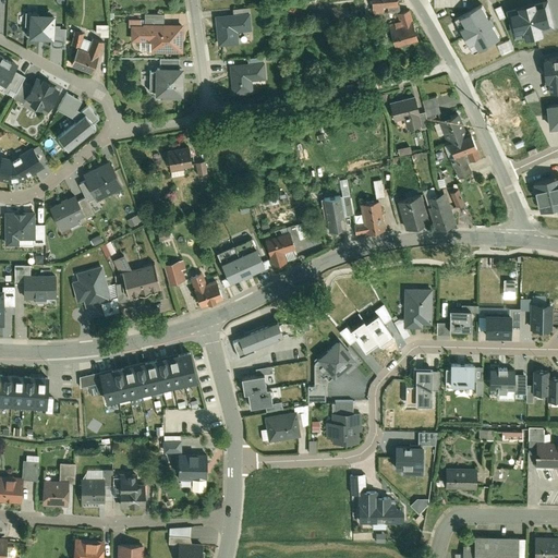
[(393,4),(392,0),(368,0),(371,12),(379,11),(378,7),(393,4)]
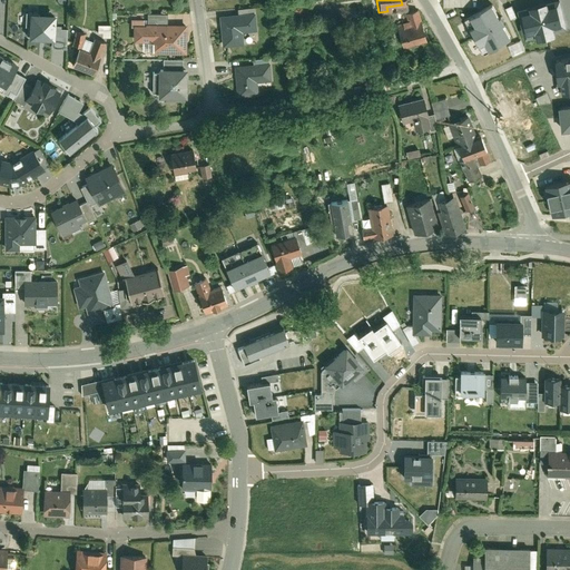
[(509,39),(491,6),(467,18),(473,31),(471,32),(479,49),(482,48),(484,52),(509,39)]
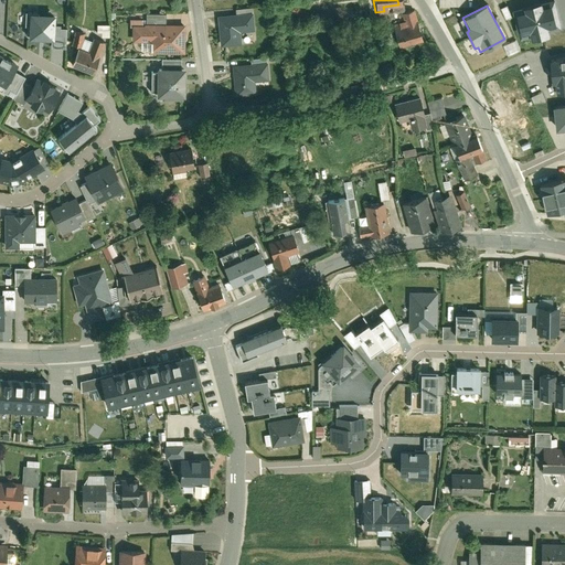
[(555,6),(518,14),(523,40),(533,36),(535,43),(552,40),(550,33),(561,31),(555,6)]
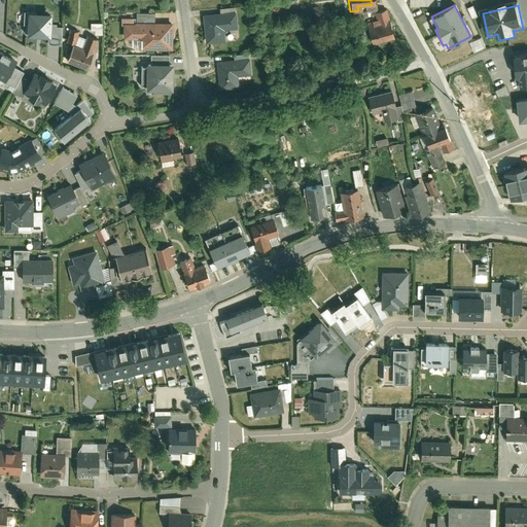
[(219,13),(202,15),(205,44),(224,42),(223,31),(236,30),(234,12),(232,12),(232,7),(218,9),(219,13)]
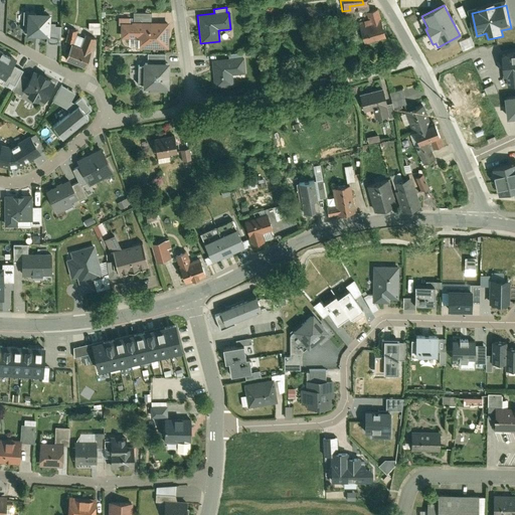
[(382,36),(374,9),(364,12),(366,20),(356,23),(361,42),(369,40),(382,36)]
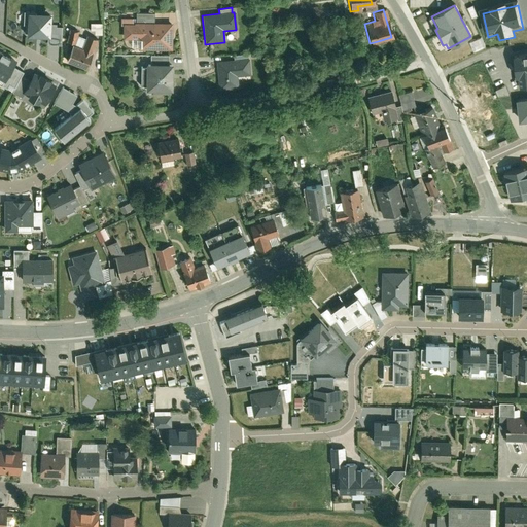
[(23,12),(23,26),(26,26),(26,37),(46,38),(49,38),(49,25),(49,15),(35,15),(35,12),(23,12)]
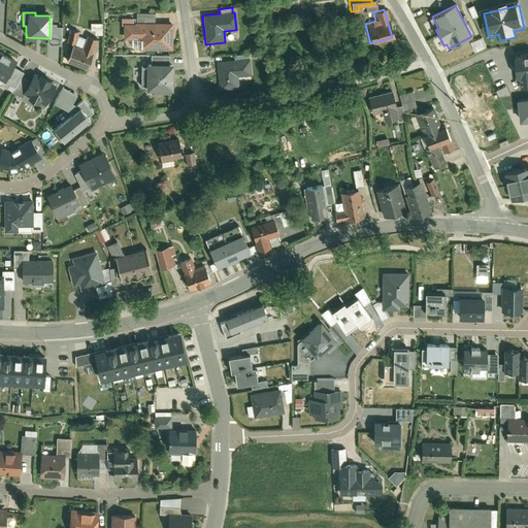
[(136,23),(155,23),(155,13),(136,13),(136,23)]
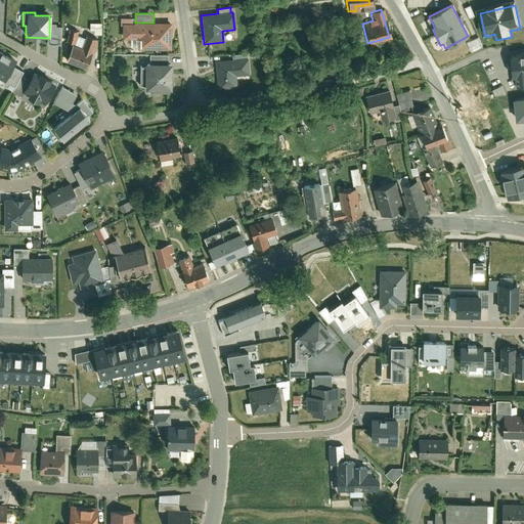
[(171,50),(171,23),(154,23),(135,23),(134,23),(134,24),(132,24),(132,17),(121,18),(121,26),(123,26),(123,39),(142,39),(142,50),(171,50)]
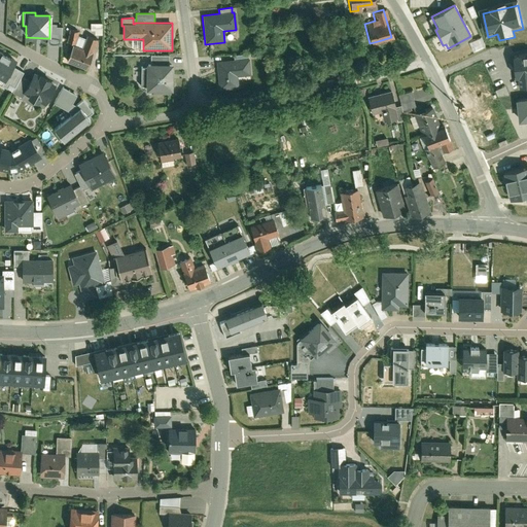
[(103,35),(103,24),(92,24),(92,31),(96,31),(96,35),(103,35)]
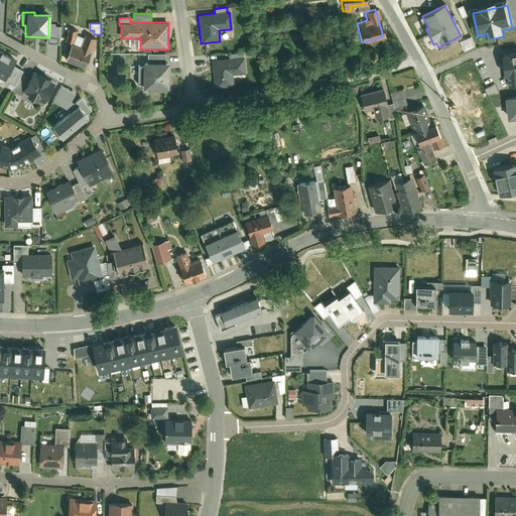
[(54,24),(48,24),(48,37),(45,37),(45,44),(59,45),(60,27),(54,27),(54,24)]
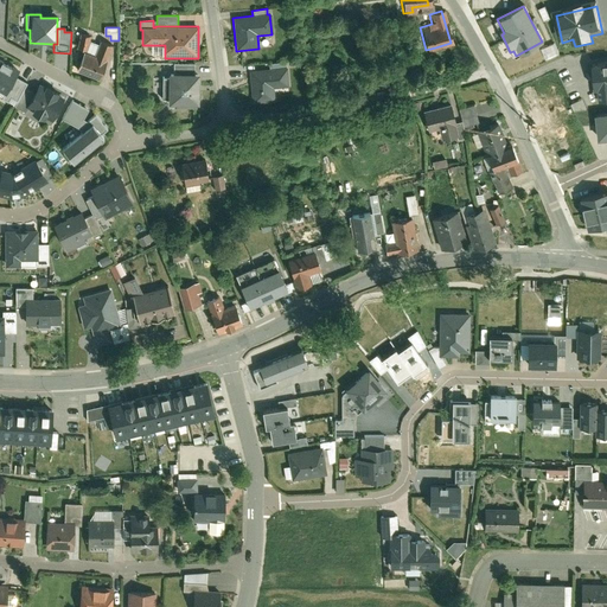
[(83,33),(80,46),(88,49),(91,34),(83,33)]
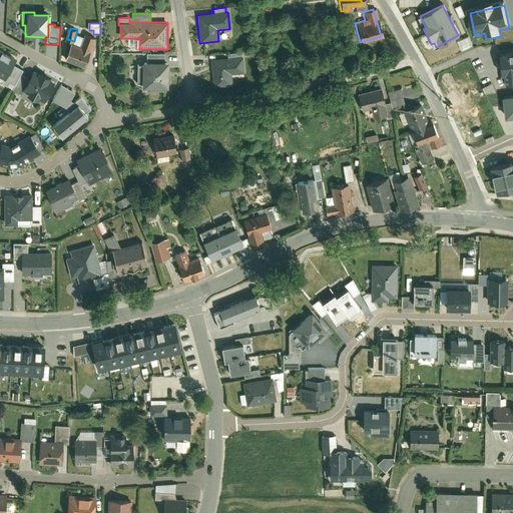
[(95,39),(86,35),(82,48),(72,45),(67,60),(85,67),(95,39)]
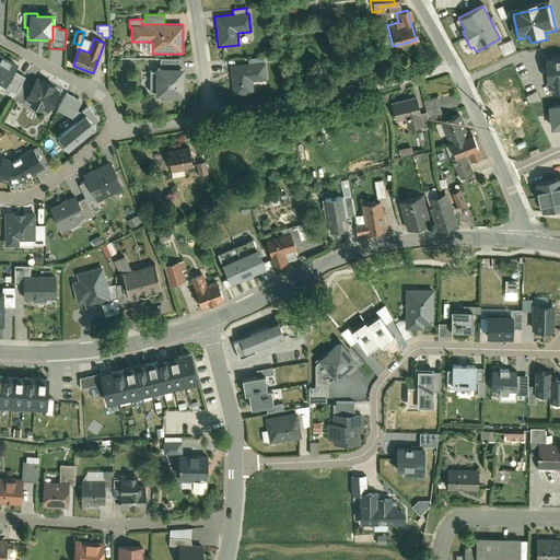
[(504,53),(516,48),(512,38),(500,43),(504,53)]
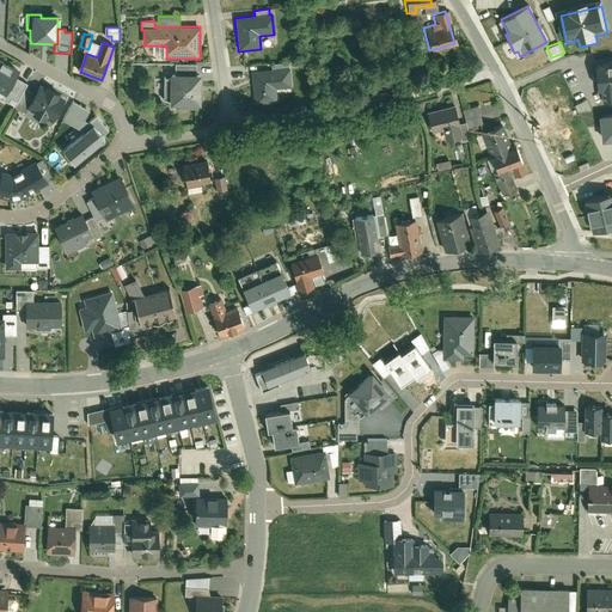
[(441,55),(439,48),(429,50),(426,51),(427,59),(441,55)]
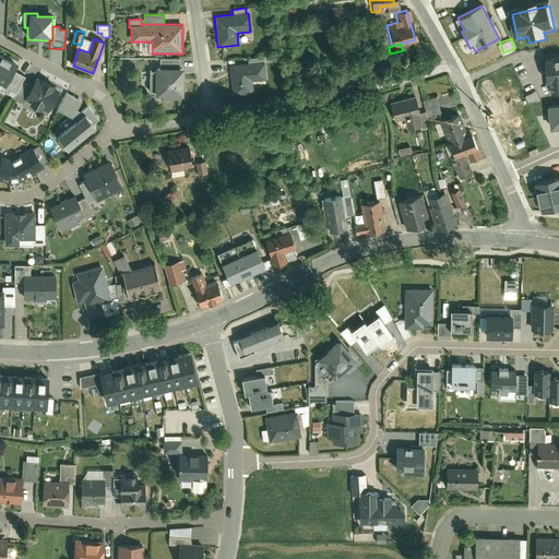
[(18,66),(0,55),(0,92),(2,94),(2,93),(13,72),(18,66)]
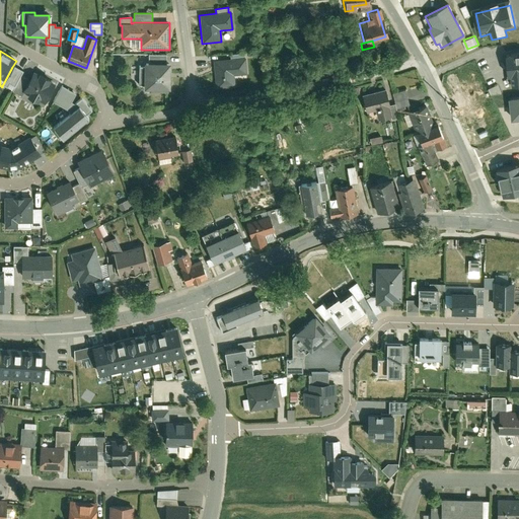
[(244,59),(243,59),(243,54),(229,55),(230,60),(213,61),(215,90),(234,89),(233,75),(245,74),(244,59)]
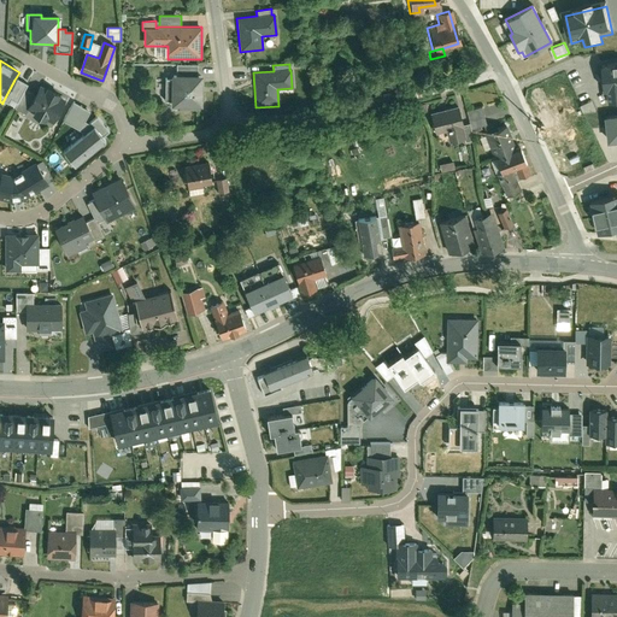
[(176,65),(176,75),(198,75),(198,65),(176,65)]
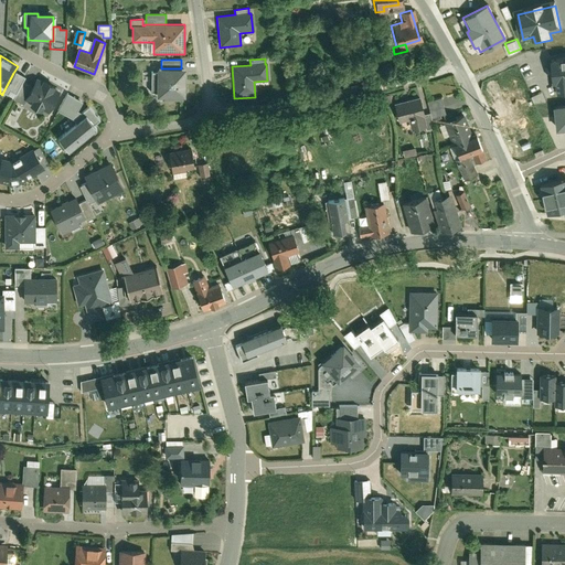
[(564,60),(552,62),(554,88),(558,88),(558,96),(564,95),(564,60)]
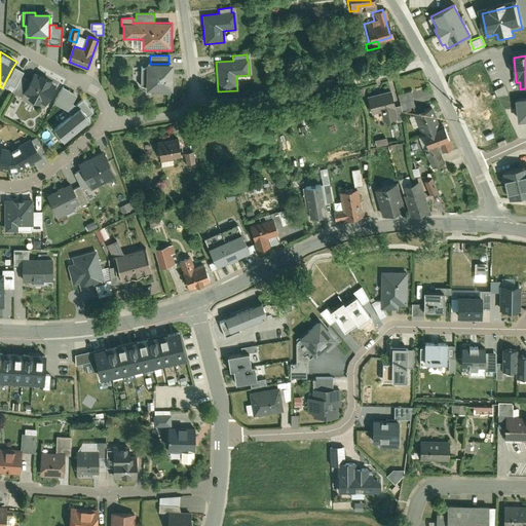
[(174,90),(174,64),(168,64),(150,64),(146,64),(146,68),(141,68),(141,87),(147,87),(147,91),(151,90),(151,95),(172,95),(172,90),(174,90)]
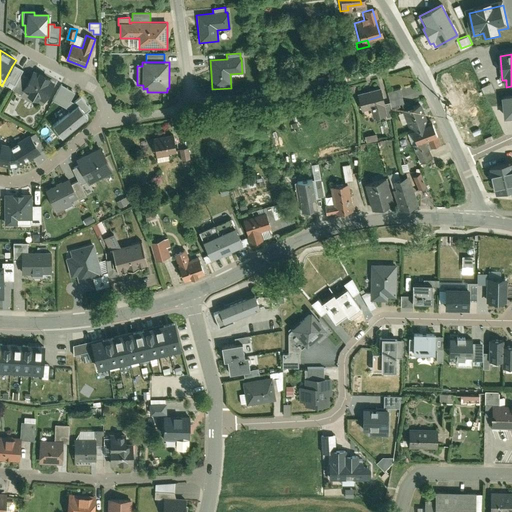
[(22,71),(12,66),(2,85),(6,87),(9,82),(14,85),(20,75),(22,71)]
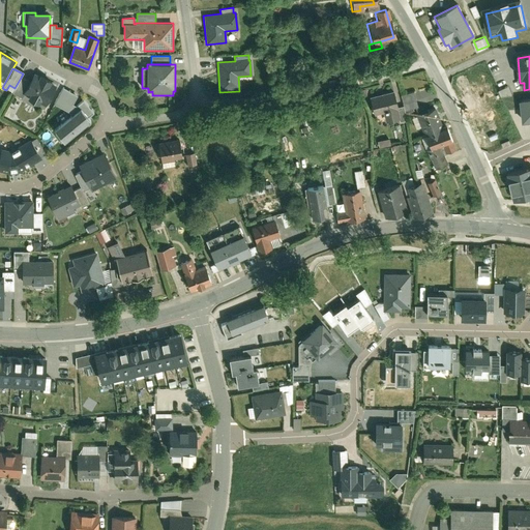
[(57,86),(33,74),(29,82),(22,95),(46,108),(57,86)]
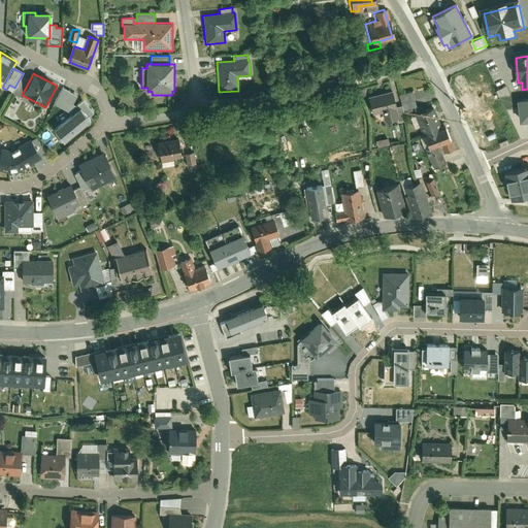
[(22,95),(29,81),(21,77),(14,88),(11,94),(20,98),(22,95)]
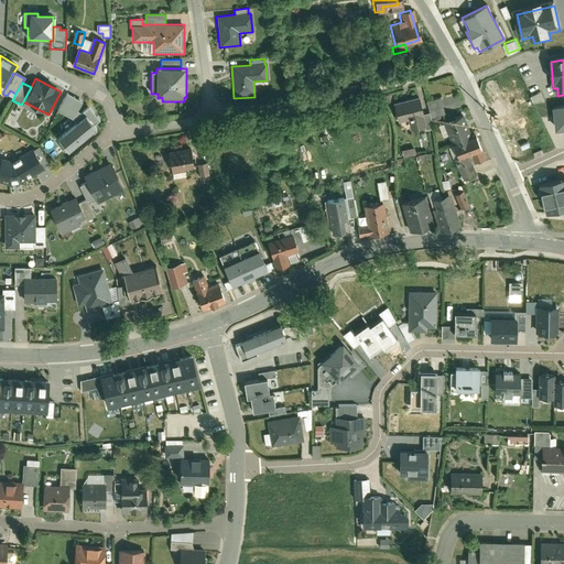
[(511,127),(522,122),(506,87),(485,97),(496,119),(506,114),(511,127)]
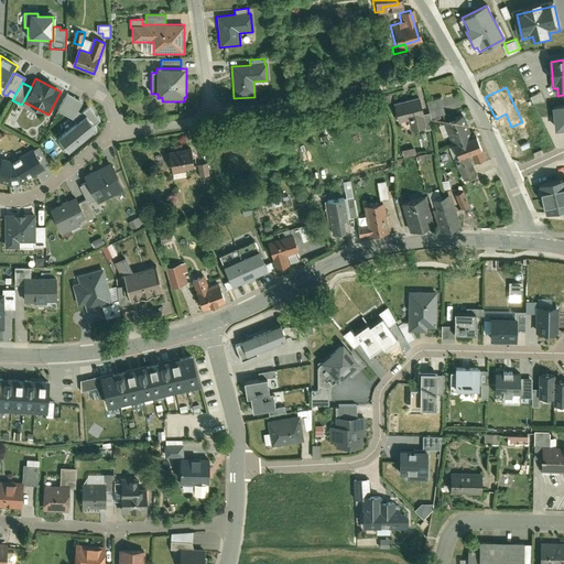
[(66,95),(57,111),(73,120),(75,125),(83,118),(79,115),(77,112),(82,102),(66,95)]
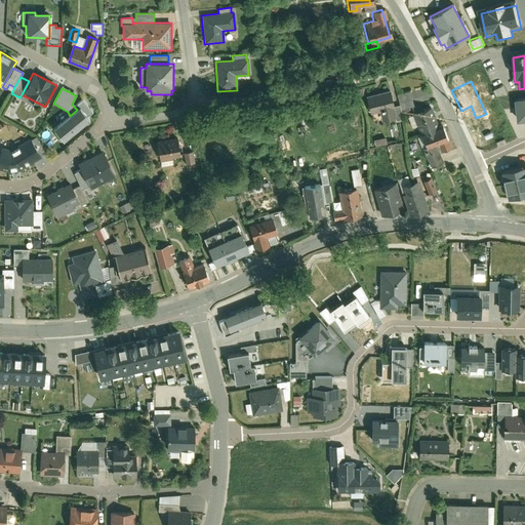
[(391,106),(387,90),(364,95),(368,113),(377,111),(379,121),(394,117),(391,106)]
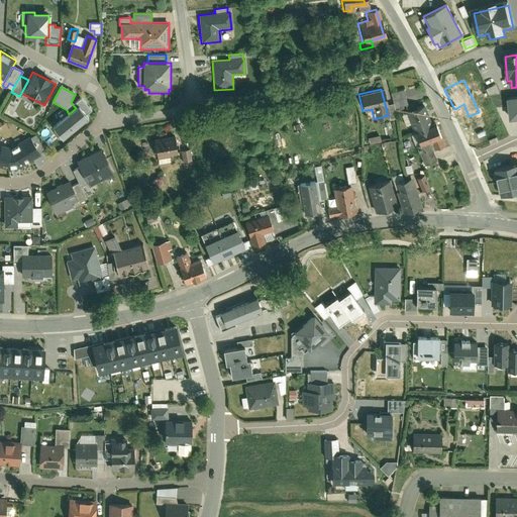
[(391,103),(392,108),(405,104),(401,89),(388,93),(391,103)]
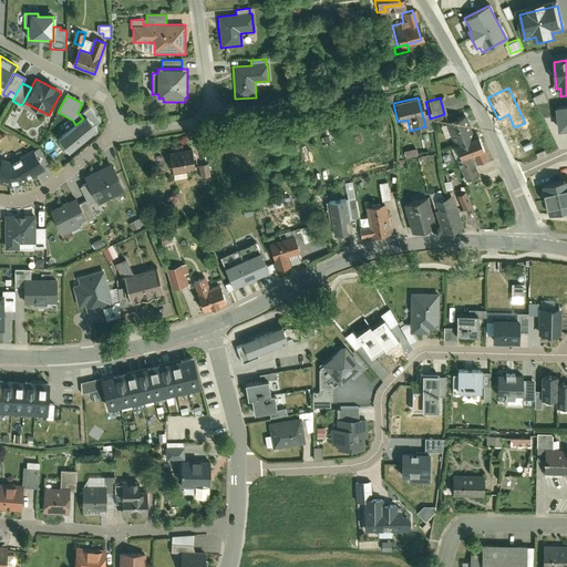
[(100,122),(89,107),(80,115),(83,119),(75,125),(57,140),(68,154),(95,132),(93,127),(100,122)]
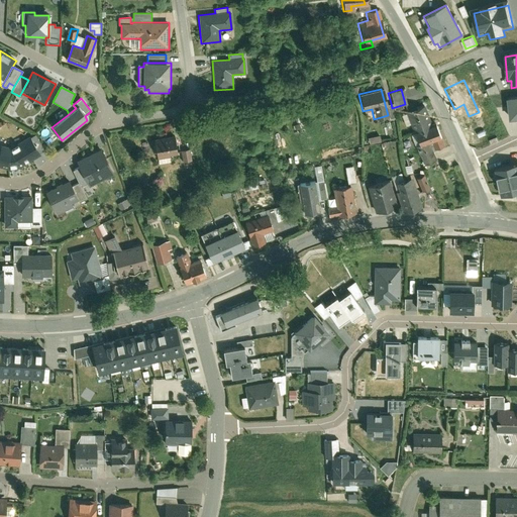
[(391,103),(385,104),(388,115),(388,117),(394,116),(392,108),(391,103)]
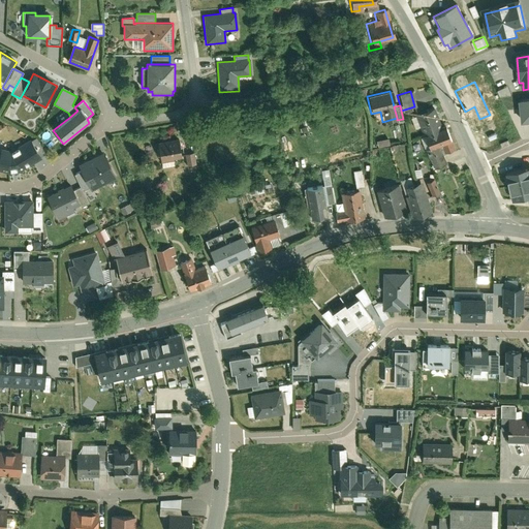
[(454,150),(444,126),(441,127),(432,106),(411,115),(426,150),(424,150),(431,167),(444,162),(441,155),(454,150)]
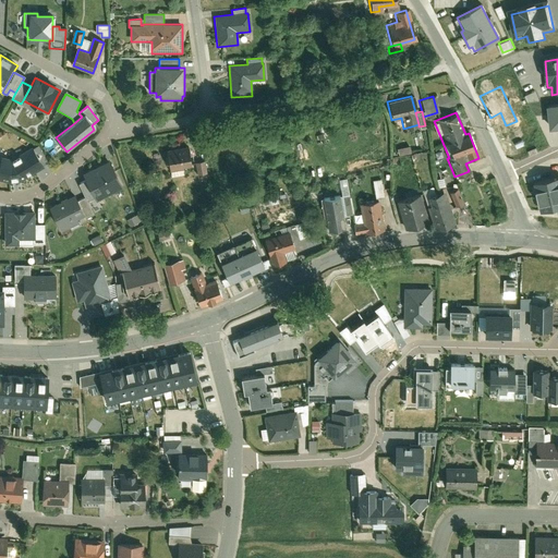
[(409,152),(407,145),(397,149),(399,155),(409,152)]
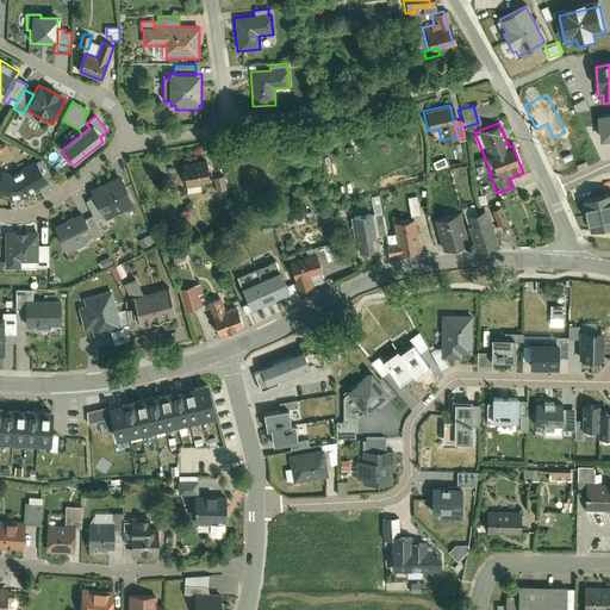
[(211,182),(207,160),(182,163),(187,187),(211,182)]
